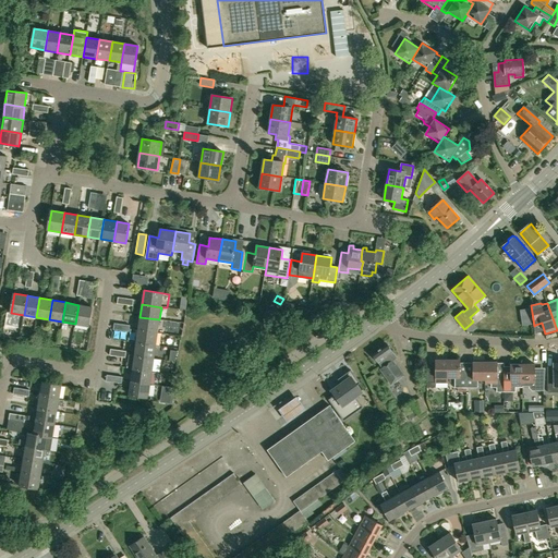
[(88,327),(92,307),(79,305),(75,324),(88,327)]
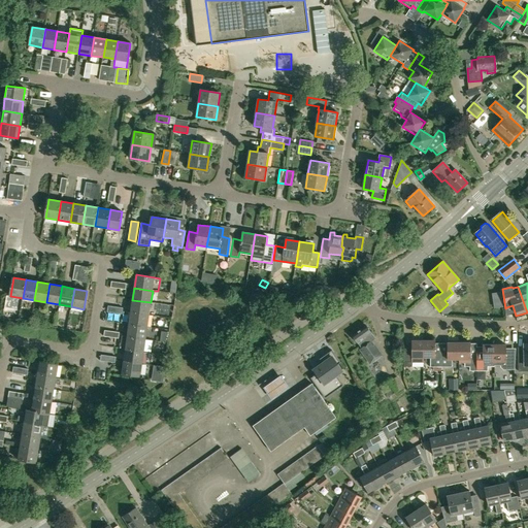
[(131,312),(150,315),(151,302),(132,300),(131,312)]
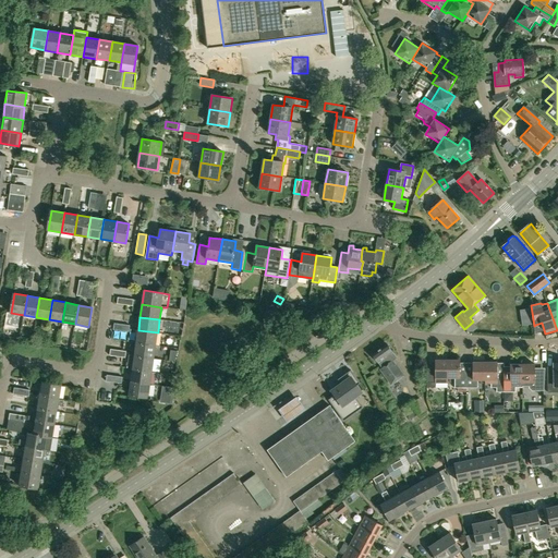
[(136,343),(156,346),(158,332),(138,330),(136,343)]
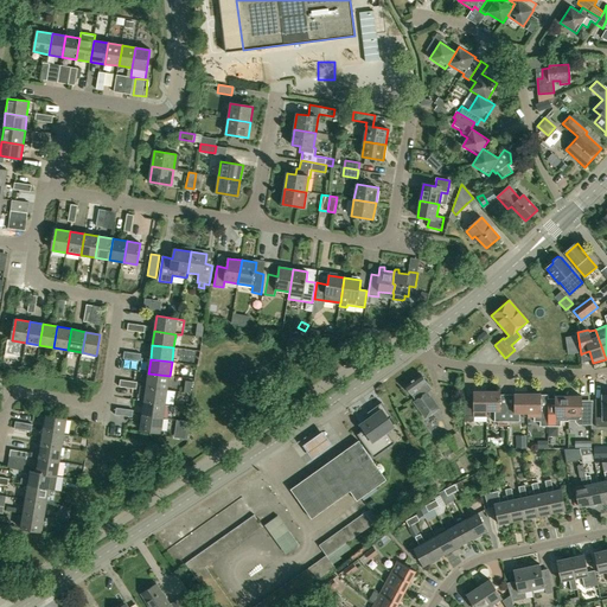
[(170,376),(148,374),(146,387),(167,390),(170,376)]
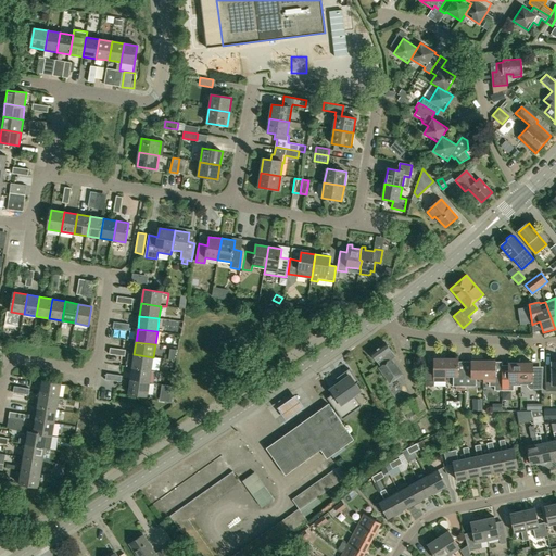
[(403,375),(392,359),(395,357),(386,343),(371,354),(381,367),(379,368),(390,383),(403,375)]
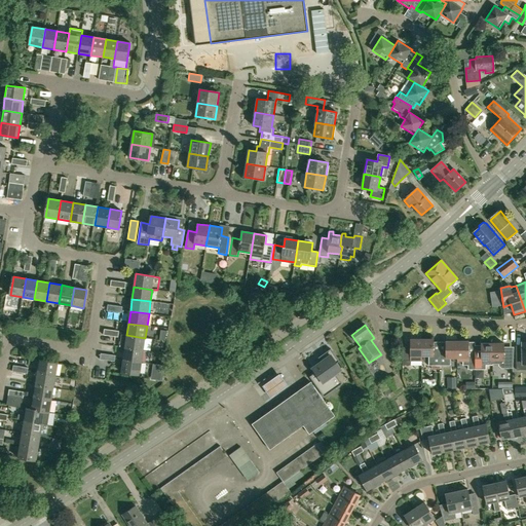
[(120,347),(125,347),(144,350),(145,338),(126,335),(121,335),(120,347)]
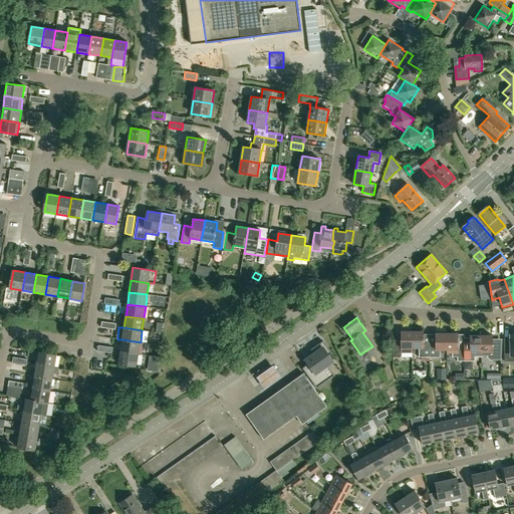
[(413,332),(413,348),(419,348),(419,357),(430,357),(430,345),(430,343),(424,343),(424,331),(413,332)]
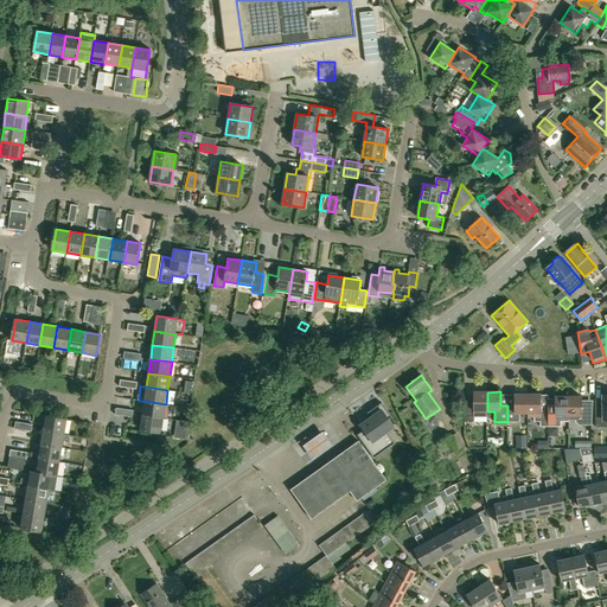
[(465,411),(465,416),(474,416),(474,417),(487,417),(487,411),(487,393),(474,393),(474,400),(474,411),(465,411)]
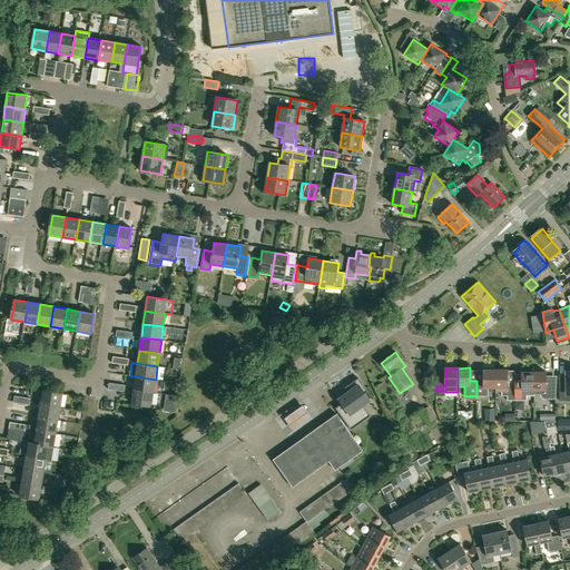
[(477,383),(477,396),(489,396),(489,389),(495,389),(495,370),(483,370),(483,383),(477,383)]
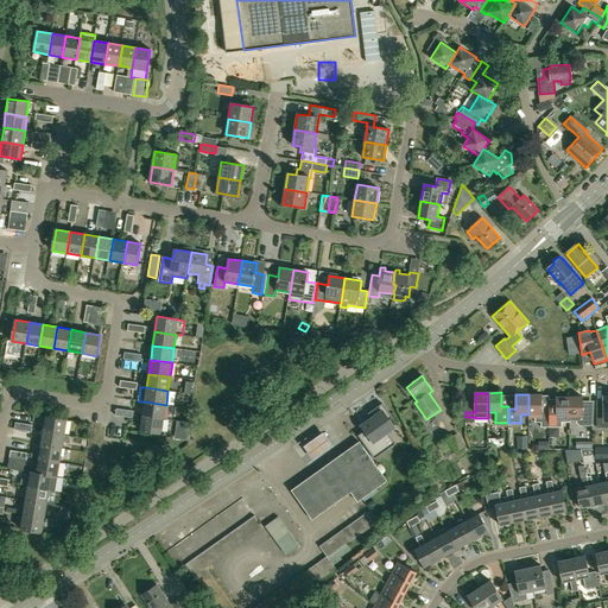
[(529,415),(529,418),(536,418),(536,423),(542,423),(542,428),(549,428),(550,411),(550,409),(542,409),(542,394),(529,394),(529,415)]
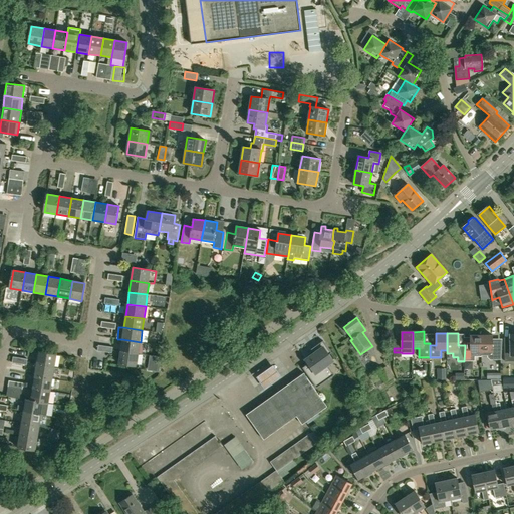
[(511,346),(505,346),(505,362),(513,361),(513,334),(510,334),(511,346)]
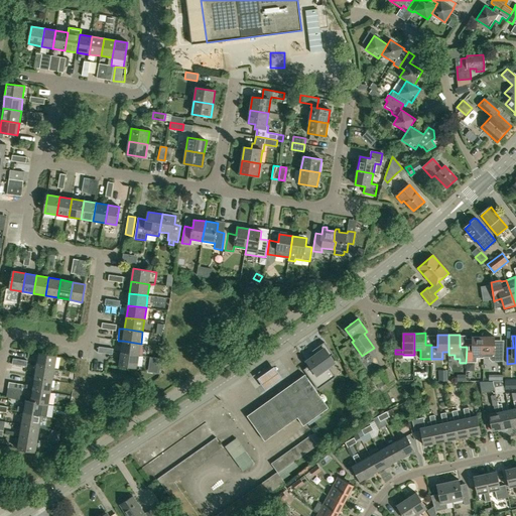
[(467,349),(466,363),(475,363),(477,363),(477,359),(484,359),(484,357),(484,354),(484,337),(473,337),(473,339),(473,349),(467,349)]
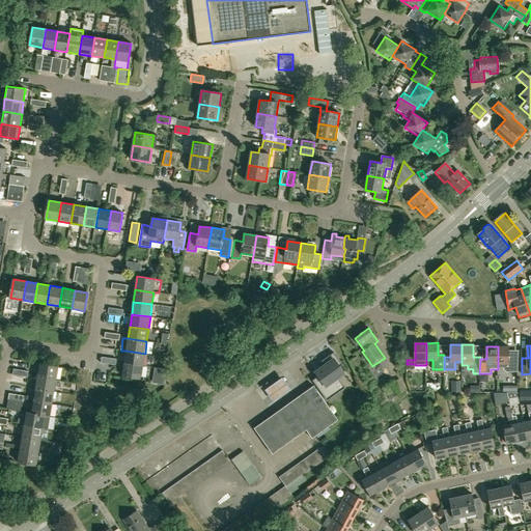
[(498,364),(498,367),(504,367),(504,369),(506,372),(518,372),(519,354),(509,354),(509,346),(498,346),(498,364)]
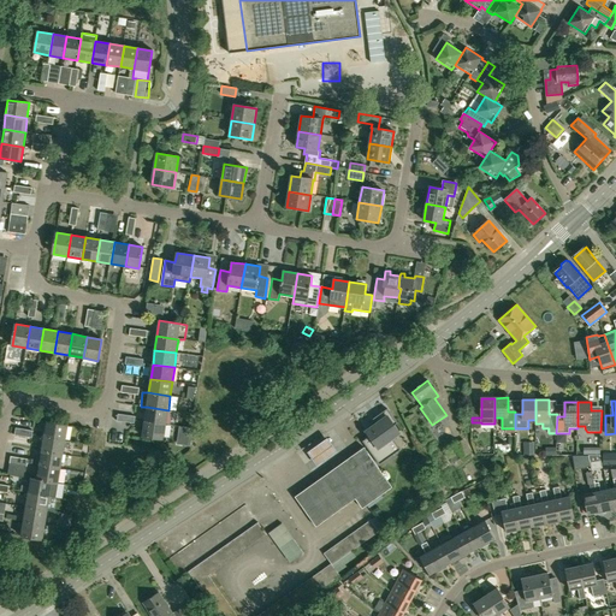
[(169,410),(147,407),(144,421),(166,425),(169,410)]
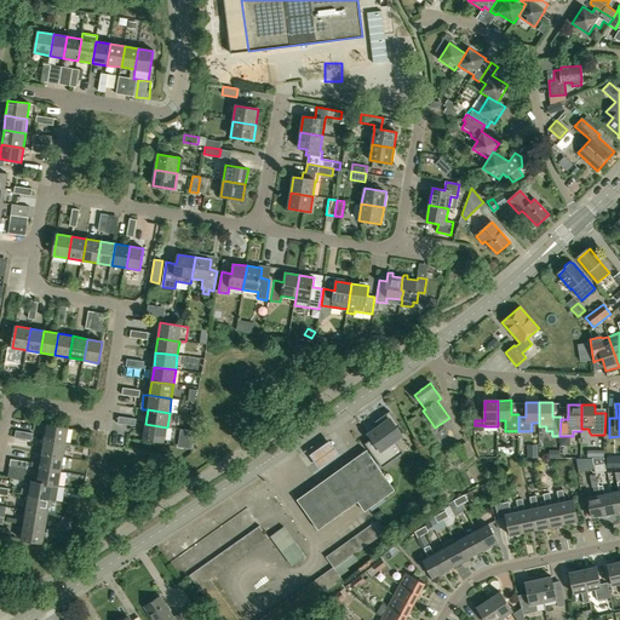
[(406,432),(400,425),(390,411),(379,418),(383,423),(368,434),(379,451),(373,455),(382,468),(396,458),(389,448),(396,442),(395,441),(406,432)]
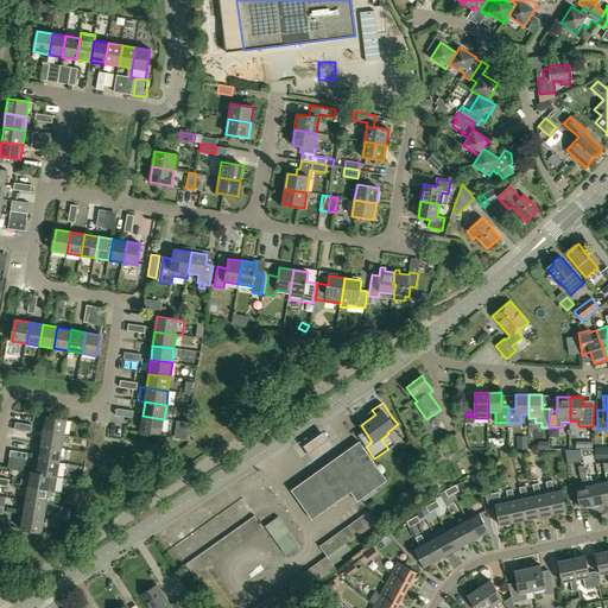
[(46,416),(44,431),(64,435),(68,419),(46,416)]
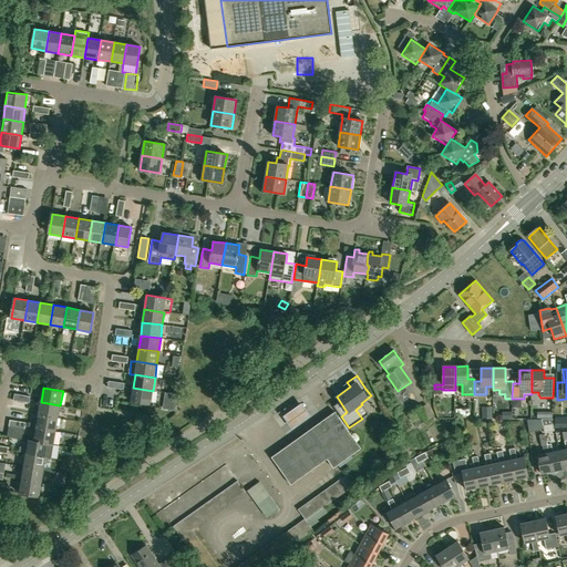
[(153,391),(133,388),(131,402),(151,404),(153,391)]
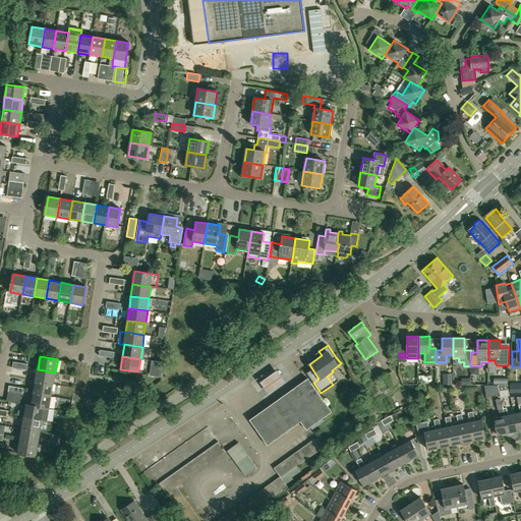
[(157,375),(163,377),(165,363),(160,362),(157,375)]
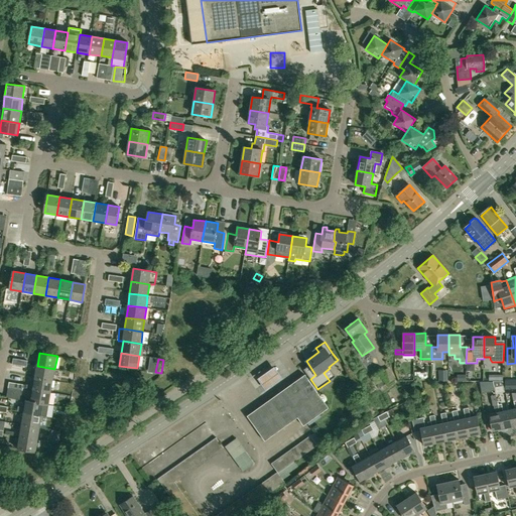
[(54,369),(37,366),(35,377),(52,381),(54,369)]
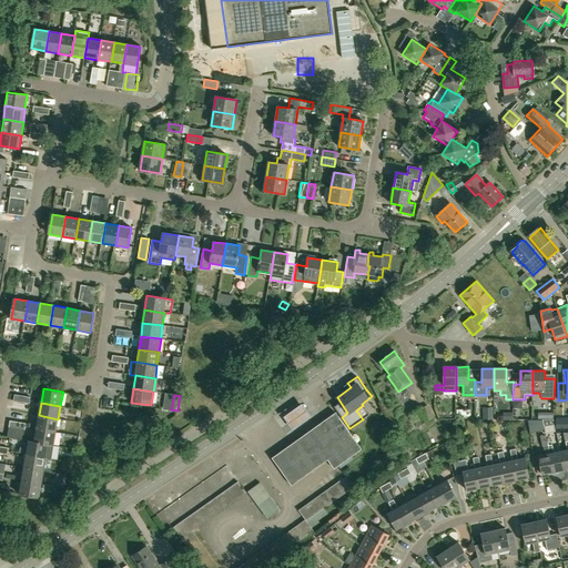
[(285,416),(291,425),(293,429),(311,417),(301,404),(285,416)]
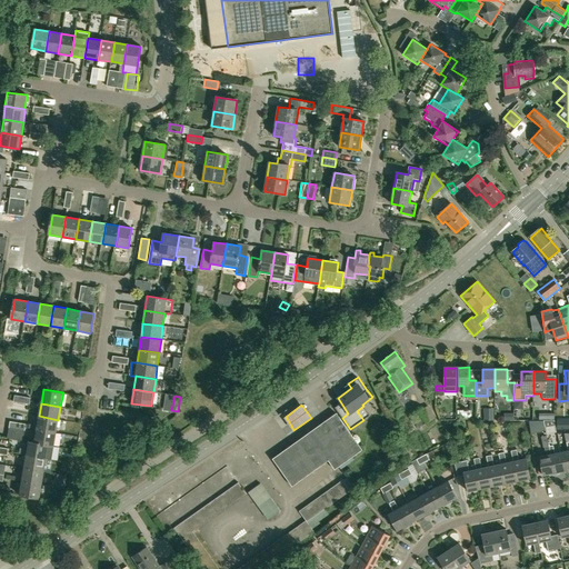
[(419,427),(429,420),(421,409),(412,416),(419,427)]
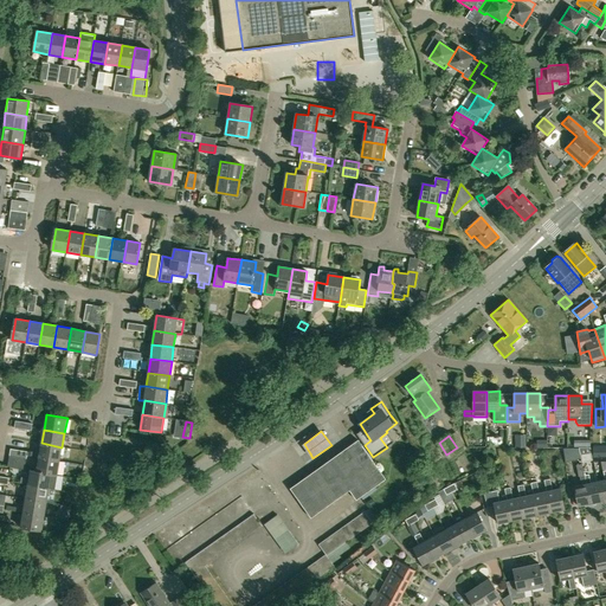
[(358,440),(290,489),(311,517),(350,490),(356,500),(386,478),(358,440)]
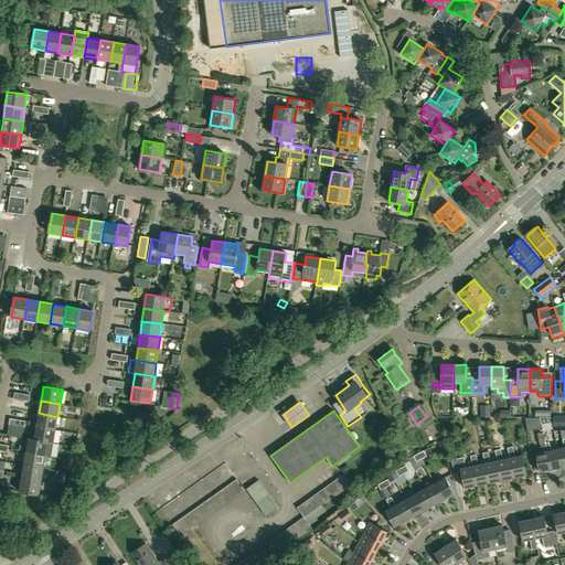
[(57,417),(39,413),(36,426),(55,430),(57,417)]
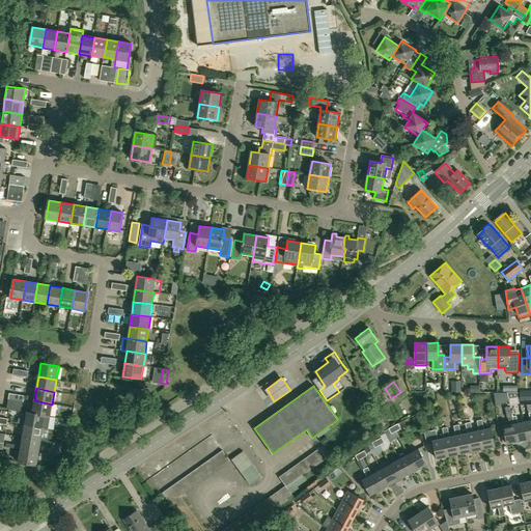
[(52,404),(34,400),(32,413),(46,416),(50,417),(52,404)]
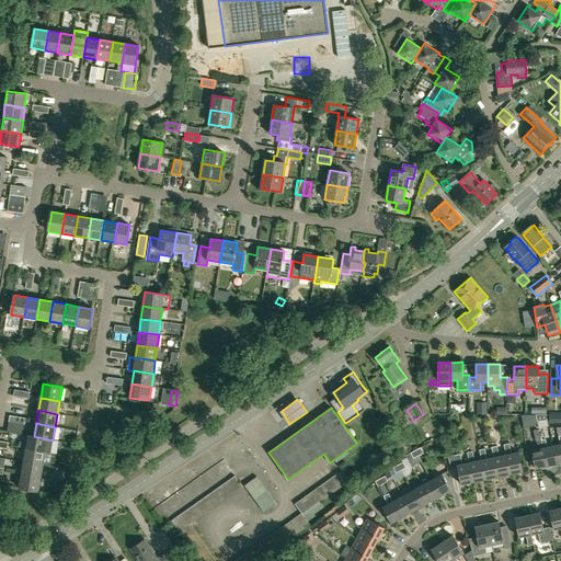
[(541,439),(540,435),(538,430),(534,431),(536,442),(537,442),(539,449),(531,450),(536,469),(547,467),(541,439)]
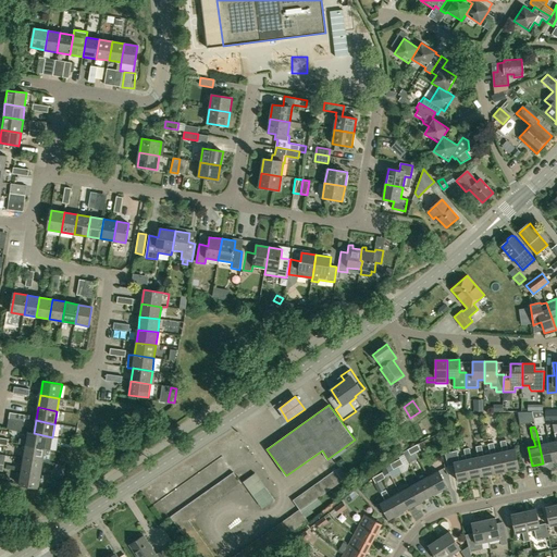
[(26,445),(45,448),(47,436),(48,436),(34,433),(28,432),(26,445)]
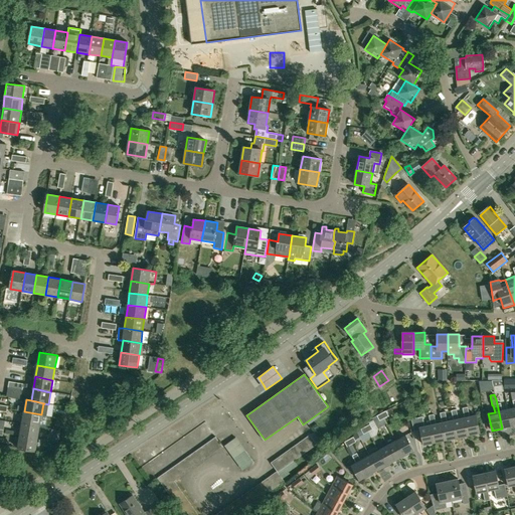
[(502,428),(512,425),(508,409),(502,410),(501,402),(497,403),(502,428)]
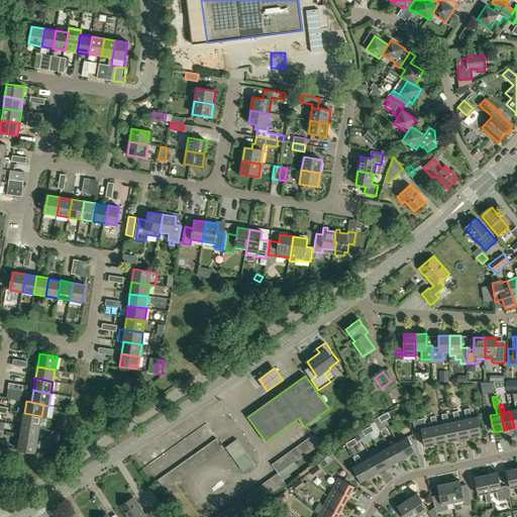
[(467,420),(471,437),(482,434),(479,417),(472,419),(470,409),(464,410),(467,420)]
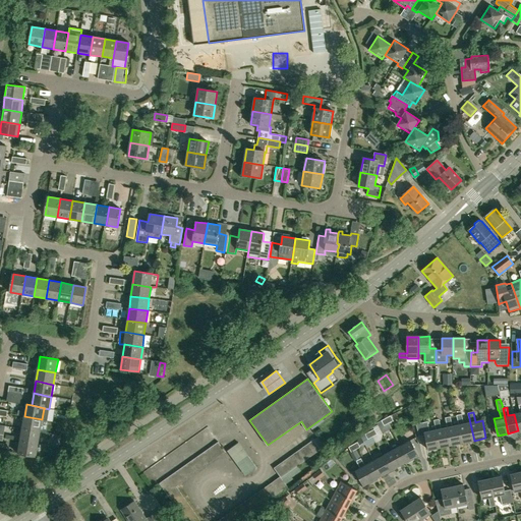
[(459,425),(463,443),(474,441),(470,423),(464,424),(462,414),(457,415),(459,425)]
